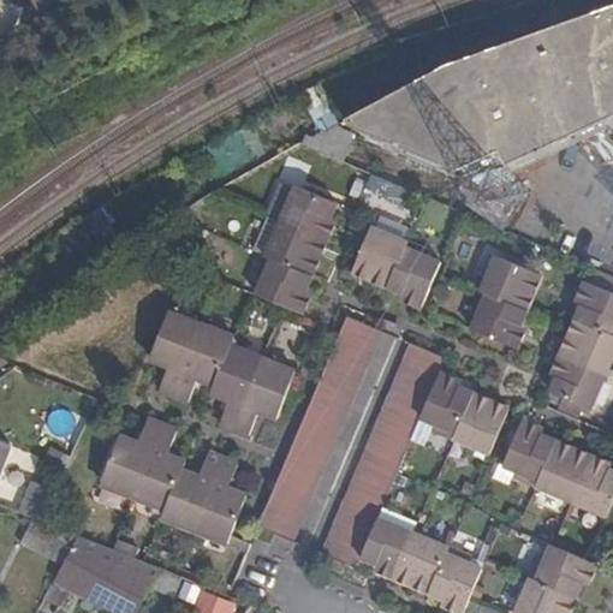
[(0,33),(10,36),(21,6),(4,0),(0,0),(0,33)]
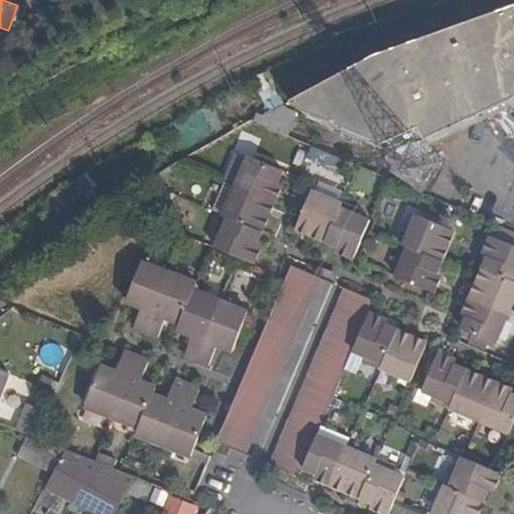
[(513,2),(504,6),(404,41),(377,51),(332,76),(288,99),(290,106),(300,110),(382,143),(413,129),(422,141),(513,97),(513,2)]
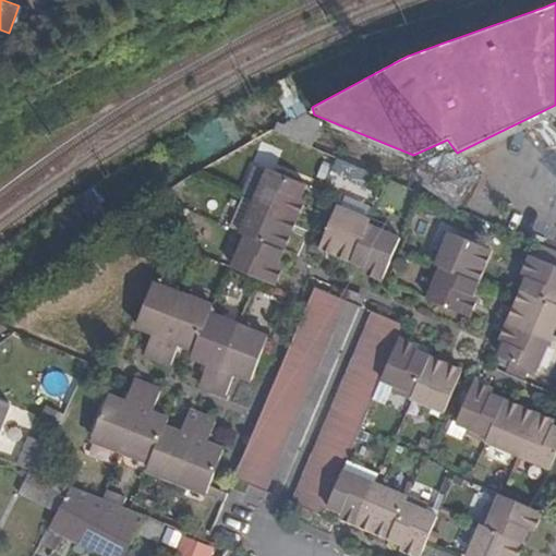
[(304,111),(273,129),(289,137),(314,124),(304,111)]
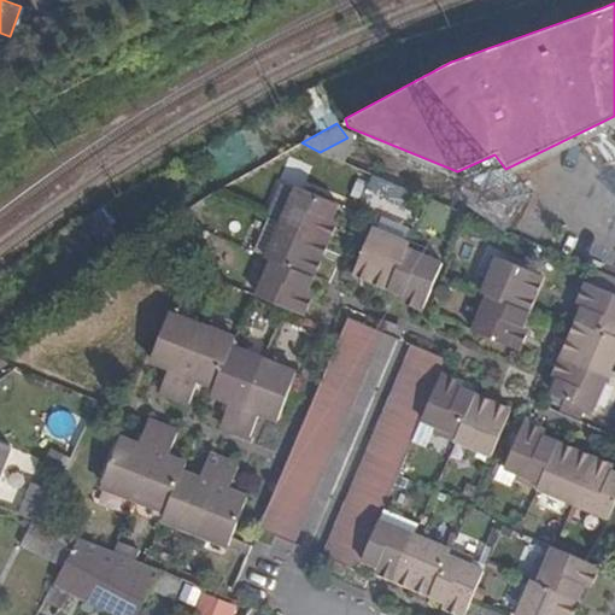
[(347,138),(320,152),(343,159),(349,141),(347,138)]
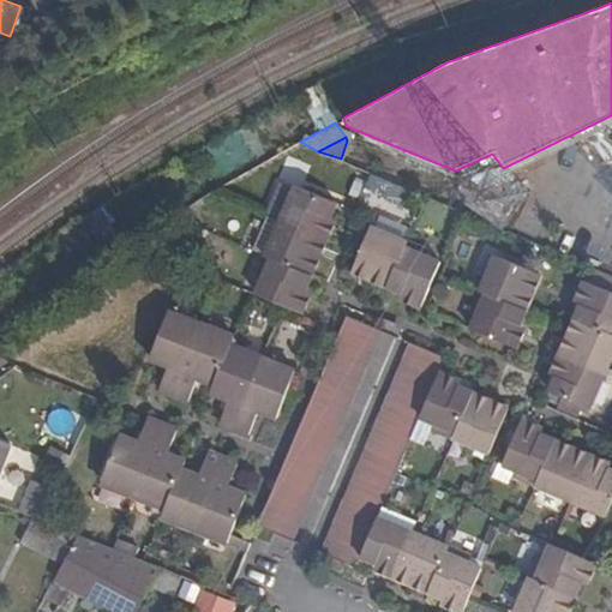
[(372,174),(360,193),(391,214),(405,193),(372,174)]
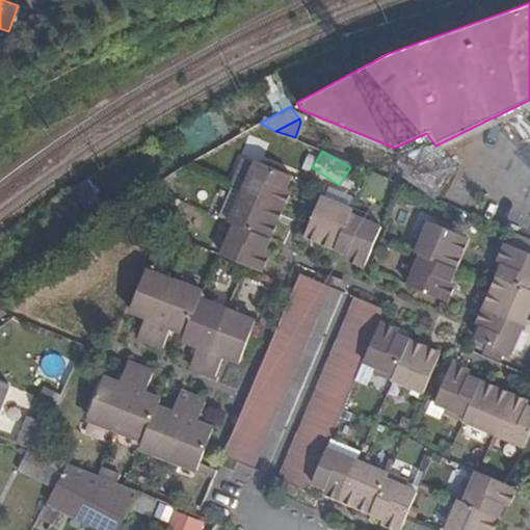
[(265,236),(291,175),(256,160),(222,241),(227,243),(222,254),(257,269),(270,239),(265,236)]
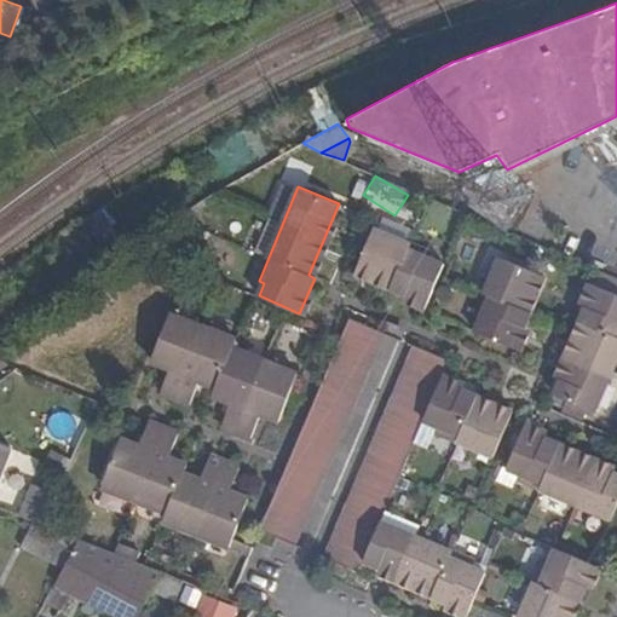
[(392,283),(390,289),(425,305),(443,264),(428,257),(432,252),(376,226),(357,267),(392,283)]
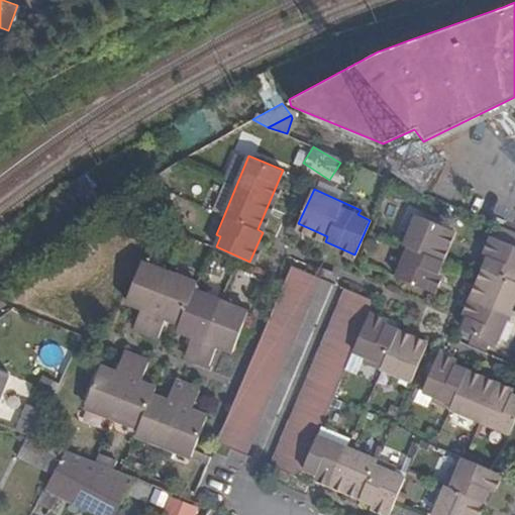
[(436,259),(449,229),(450,228),(416,214),(395,263),(400,265),(395,277),(429,290),(441,261),(440,261),(436,259)]
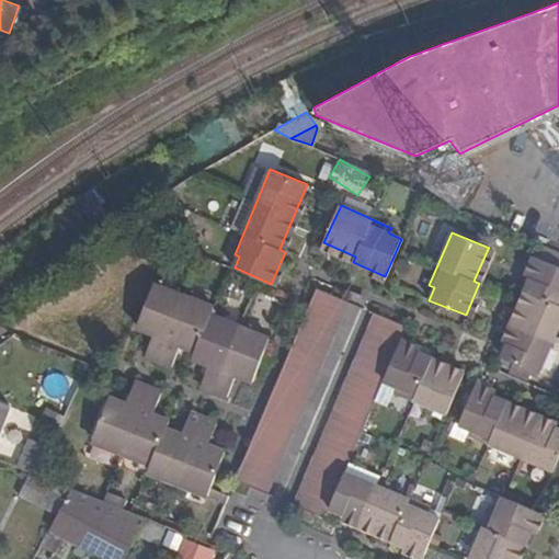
[(321,249),(353,262),(355,257),(323,242),(321,249)]
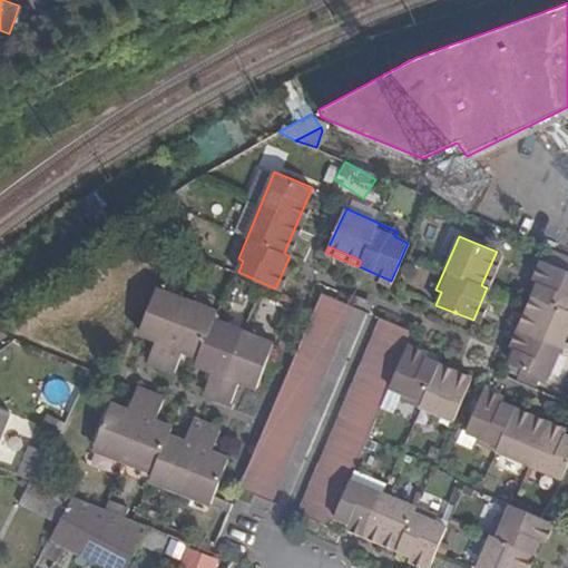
[(546,261),(567,270),(567,256),(551,250),(546,261)]
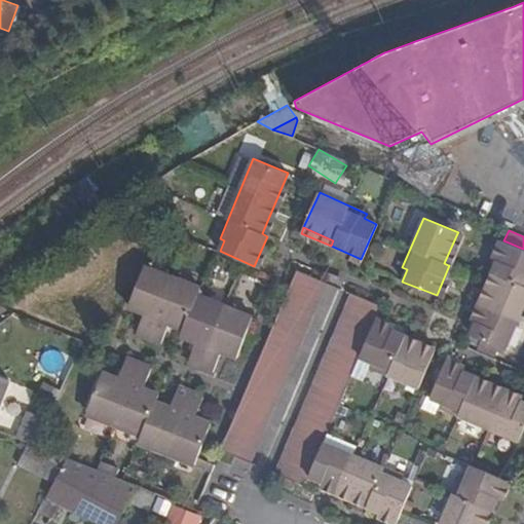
[(461,234),(457,233),(444,263),(448,265),(461,234)]
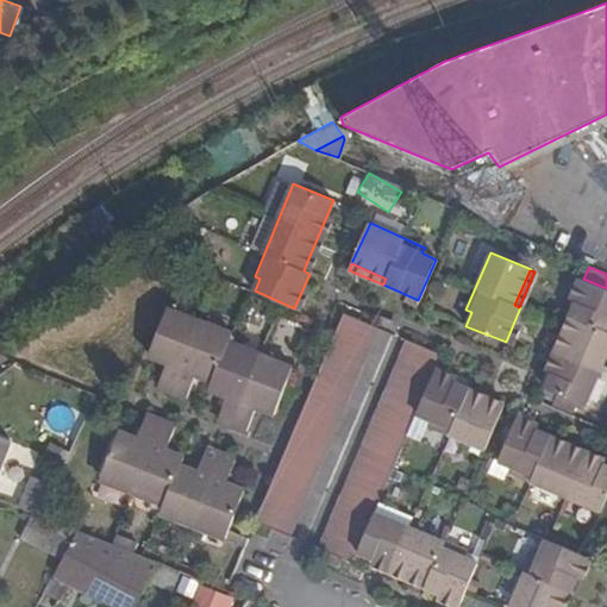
[(606,288),(583,279),(569,314),(576,317),(545,388),(586,405),(606,354),(606,288)]
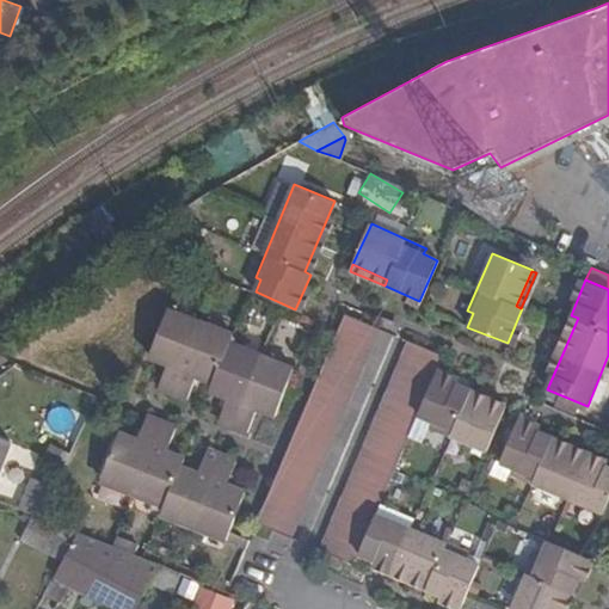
[(229,395),(219,420),(246,431),(257,407),(275,414),(294,368),(232,342),(235,332),(172,306),(152,352),(170,360),(160,385),(189,397),(198,373),(215,379),(211,388),(229,395)]
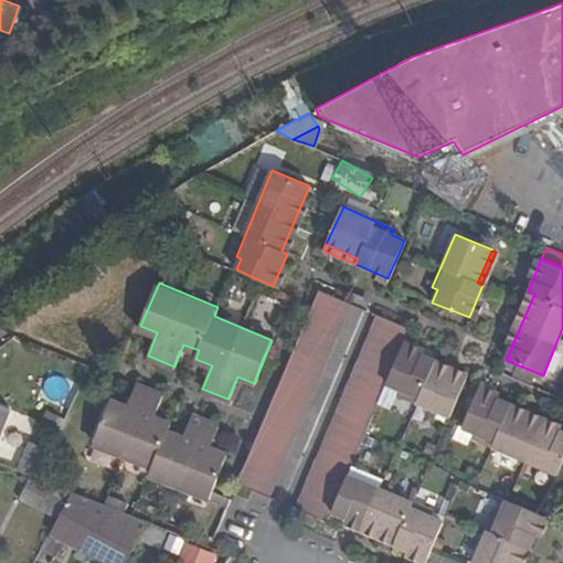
[(350,304),(318,289),(234,482),(267,496),(350,304)]
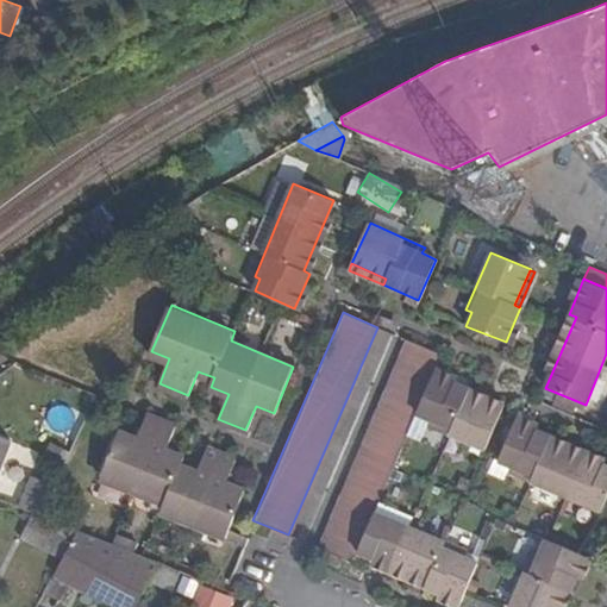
[(317,548),(338,556),(352,563),(442,356),(405,340),(317,548)]
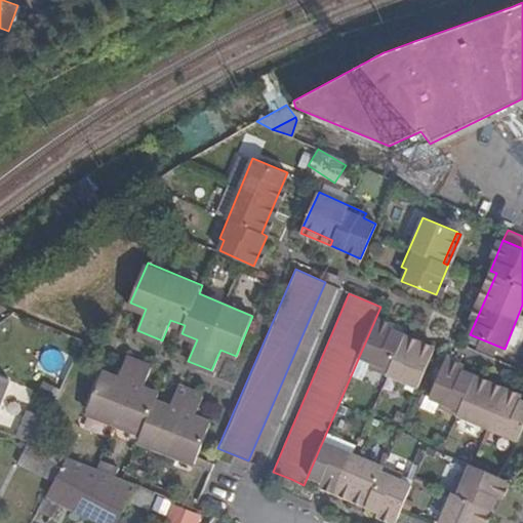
[(418,388),(433,354),(403,340),(404,336),(374,323),(360,357),(371,362),(370,366),(418,388)]
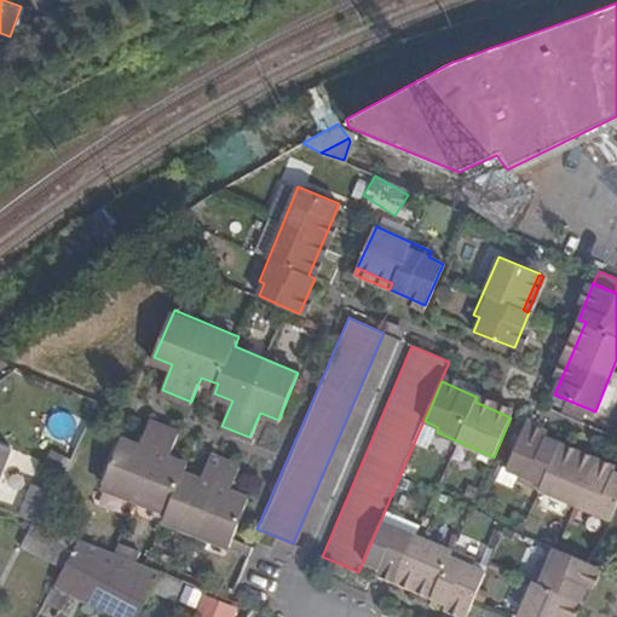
[(476,402),(511,417),(513,414),(477,397),(476,402)]
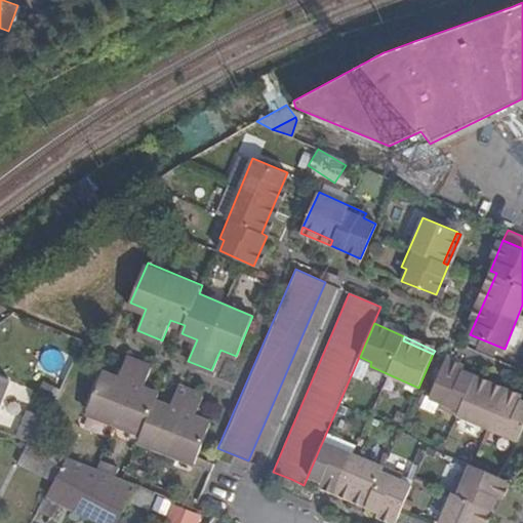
[(206,469),(211,457),(196,450),(208,423),(193,416),(202,395),(177,386),(169,406),(154,400),(157,394),(143,388),(151,367),(126,357),(117,377),(102,370),(85,410),(141,434),(137,441),(206,469)]
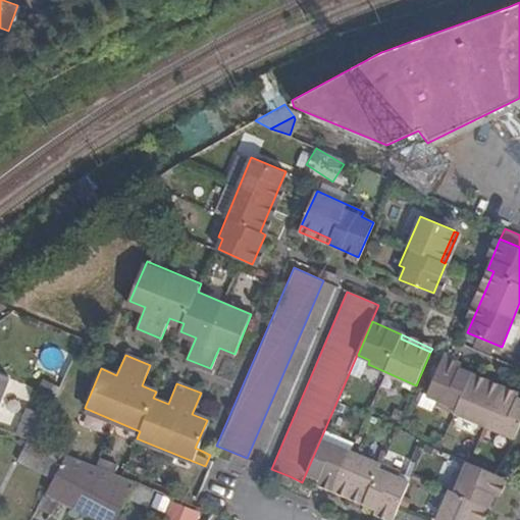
[(515,438),(519,427),(519,399),(486,384),(487,381),(488,380),(442,360),(427,395),(439,400),(437,405),(515,438)]
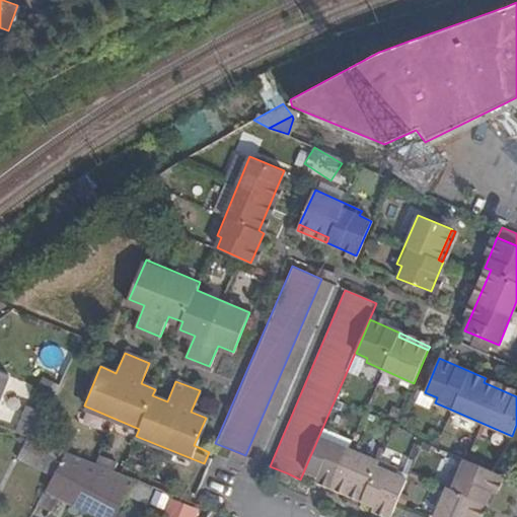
[(484,382),(516,396),(516,392),(485,379),(484,382)]
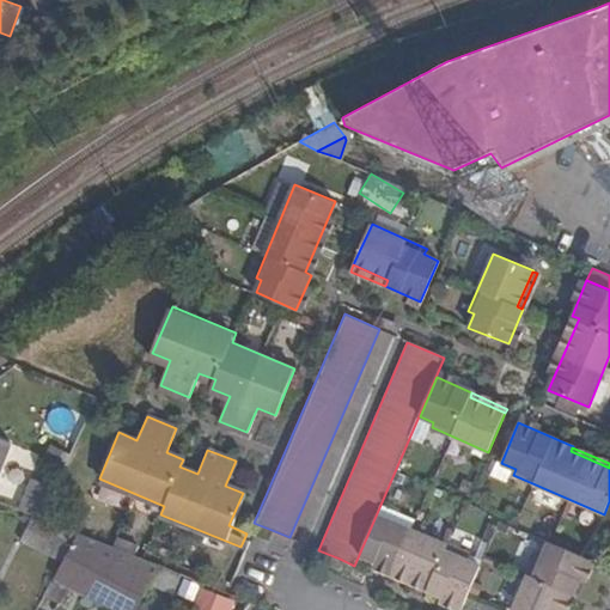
[(465,605),(481,567),(468,561),(469,554),(377,514),(361,554),(378,561),(374,567),(465,605)]
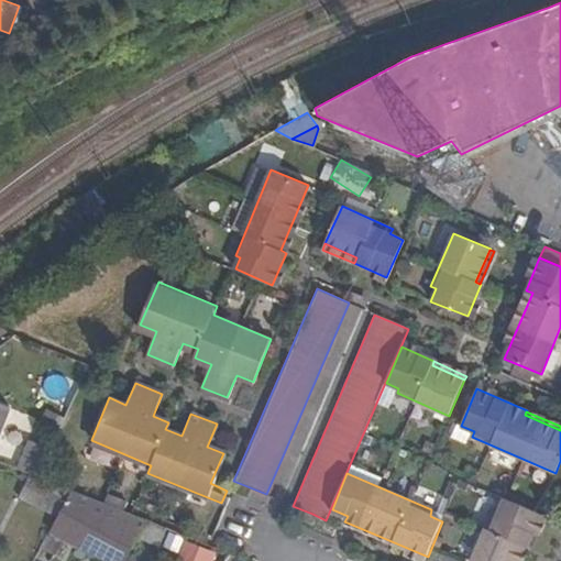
[(30,474),(20,496),(56,515),(61,506),(69,488),(35,475),(30,474)]
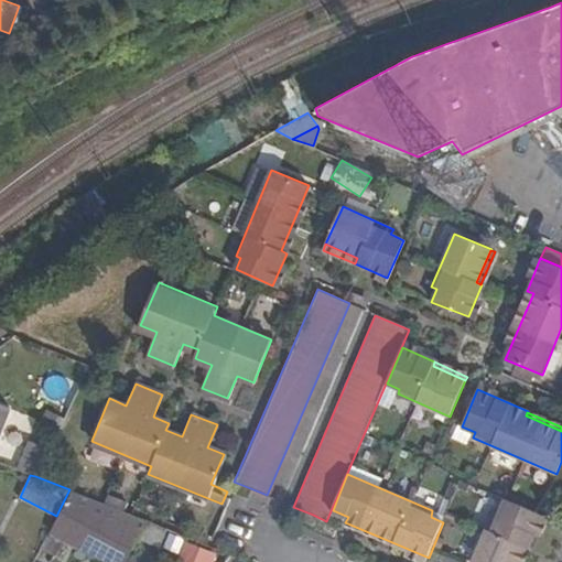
[(53,522),(52,525),(71,535),(68,541),(108,561),(123,561),(131,552),(140,537),(149,521),(69,489),(61,507),(56,516),(53,522)]
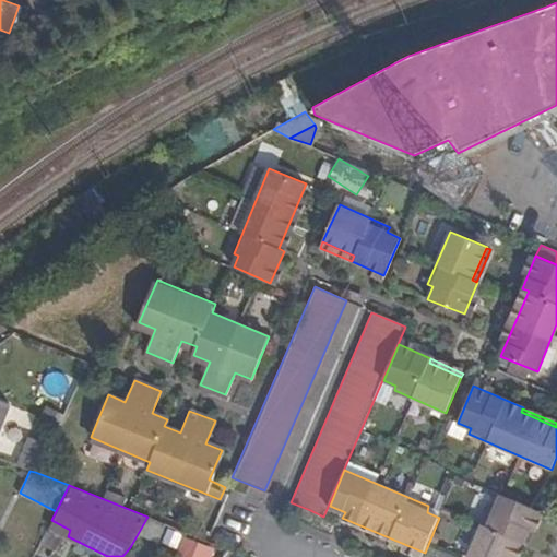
[(513,556),(521,541),(525,543),(526,543),(540,511),(504,495),(498,508),(492,506),(471,556),(513,556)]
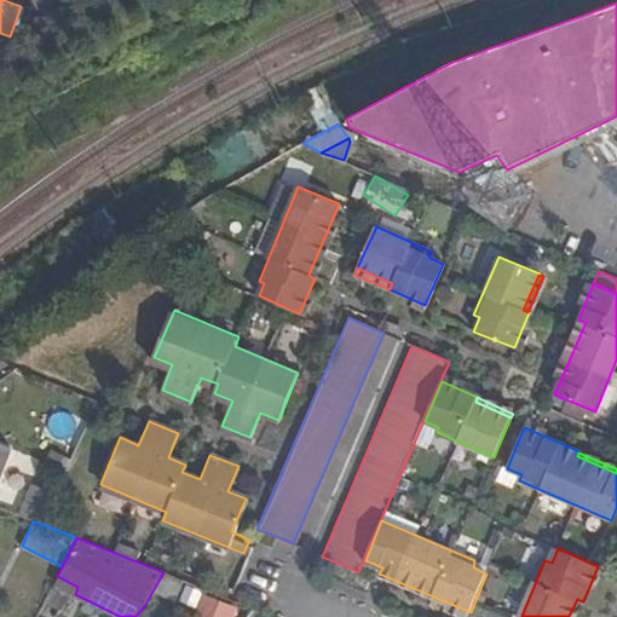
[(340,575),(344,565),(322,557),(317,565),(340,575)]
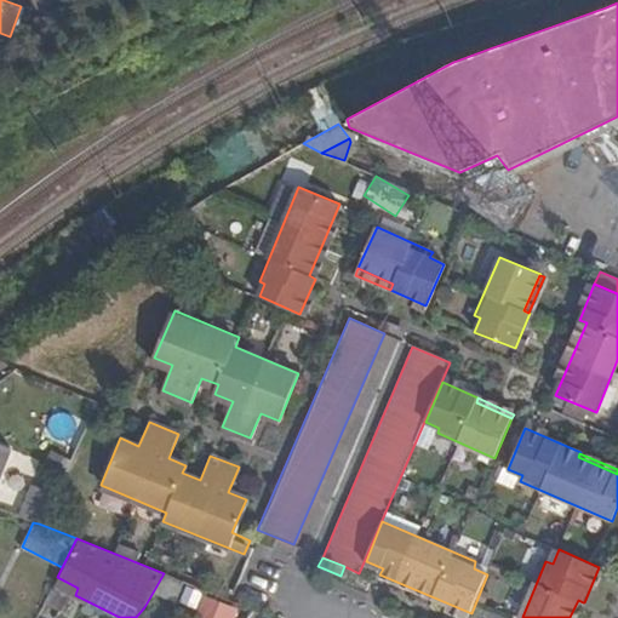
[(173,598),(181,581),(164,573),(154,590),(173,598)]
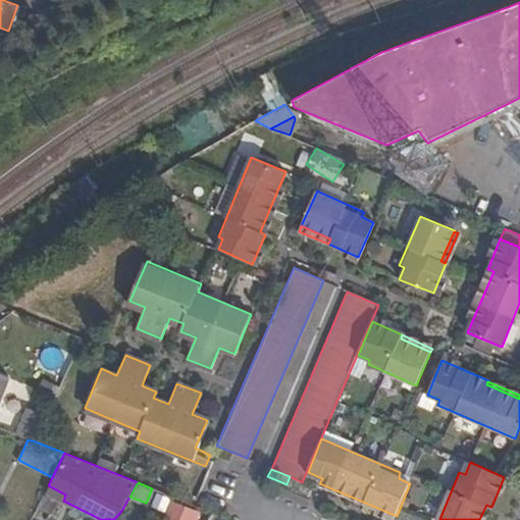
[(48,485),(45,490),(63,501),(65,495),(48,485)]
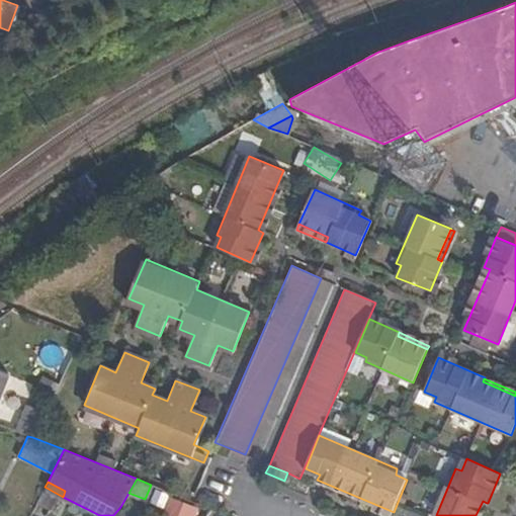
[(164,515),(195,515),(198,503),(169,496),(164,515)]
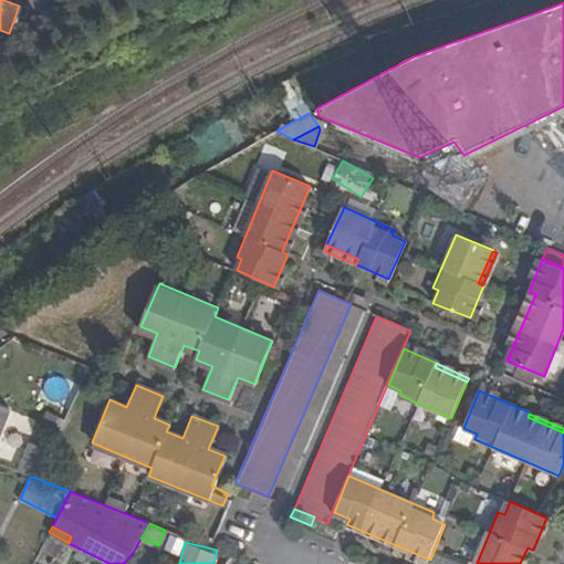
[(526,563),(532,550),(528,547),(520,563),(526,563)]
